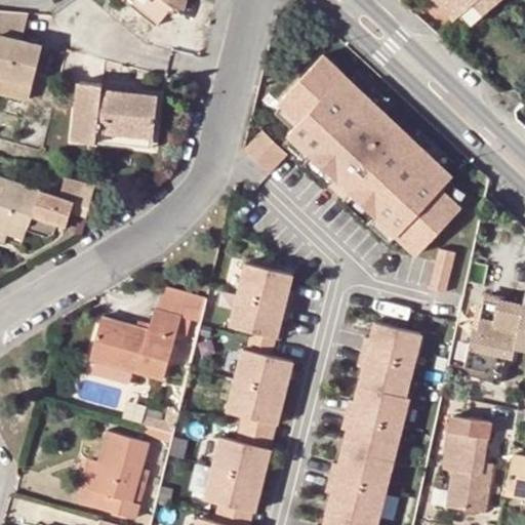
[(178,0),(124,0),(148,17),(161,0),(167,0),(177,5),(178,0)]
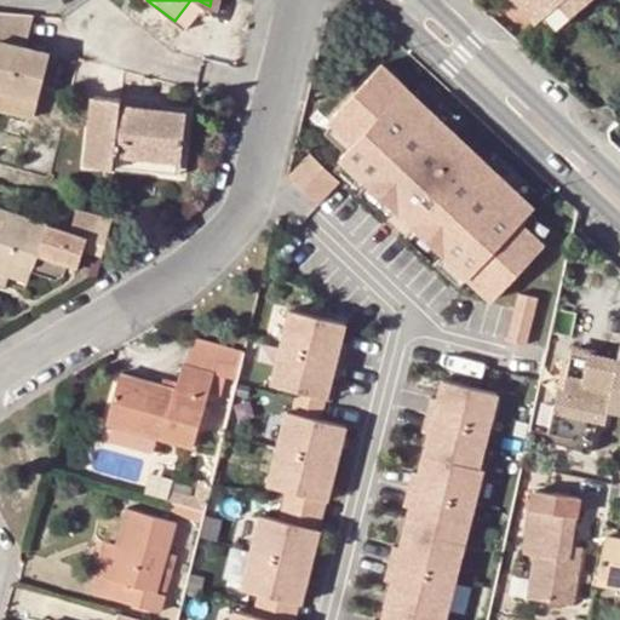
[(516,0),(537,22),(543,15),(557,29),(589,0),(516,0)]
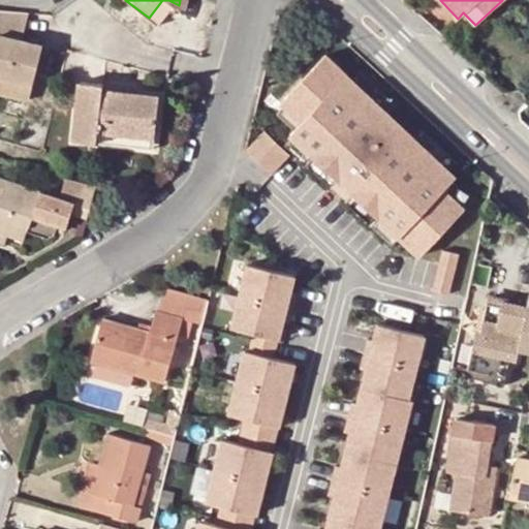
[(28,13),(0,10),(0,94),(28,102),(42,44),(22,39),(28,13)]
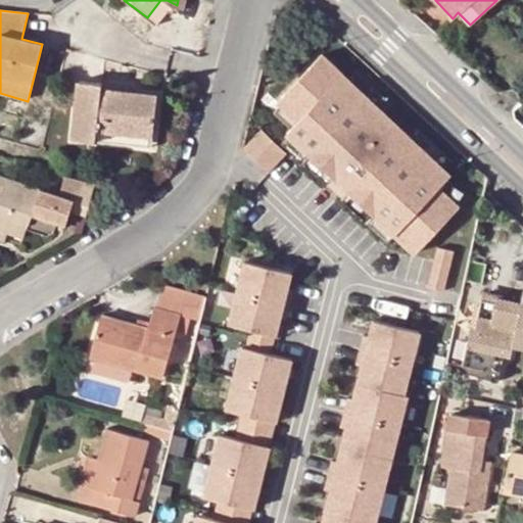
[(349,81),(323,56),(280,102),(283,105),(300,122),(292,131),(288,135),(314,158),(335,178),(329,184),(344,198),(349,193),(376,219),(417,256),(462,208),(459,206),(440,190),(448,182),(453,177),(446,171),(411,137),(385,114),(349,81)]
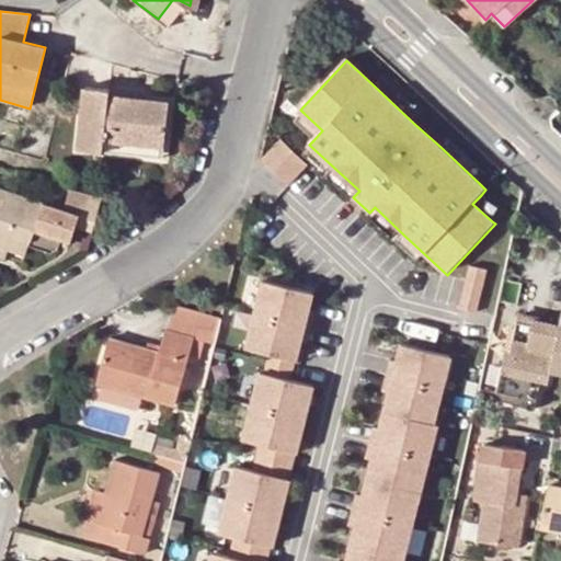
[(384,78),(375,87),(413,123),(420,114),(384,78)]
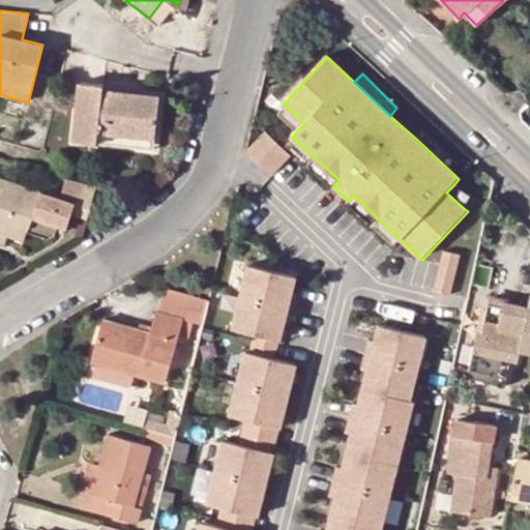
[(104,83),(79,80),(71,140),(97,143),(97,142),(98,130),(156,137),(159,94),(133,91),(104,88),(104,83)]
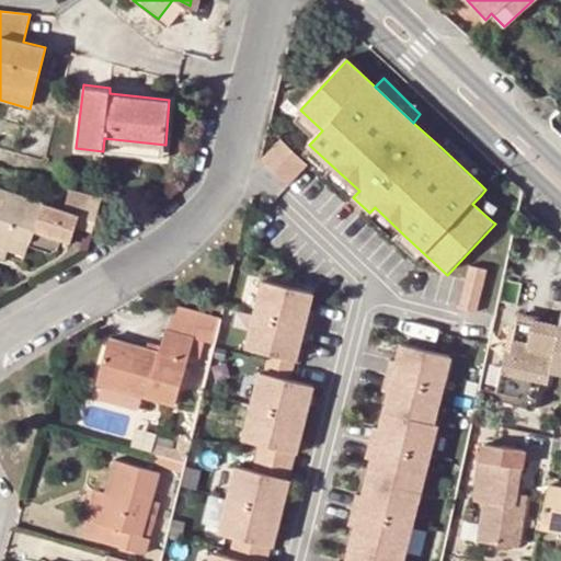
[(141,90),(111,87),(110,93),(140,96),(141,90)]
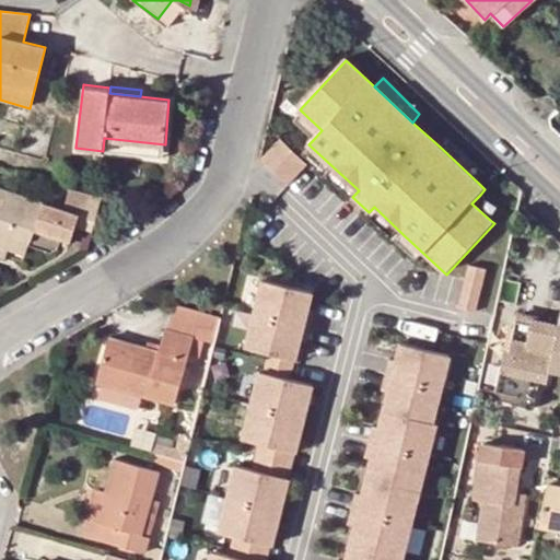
[(322,130),(303,113),(293,124),(313,140),(322,130)]
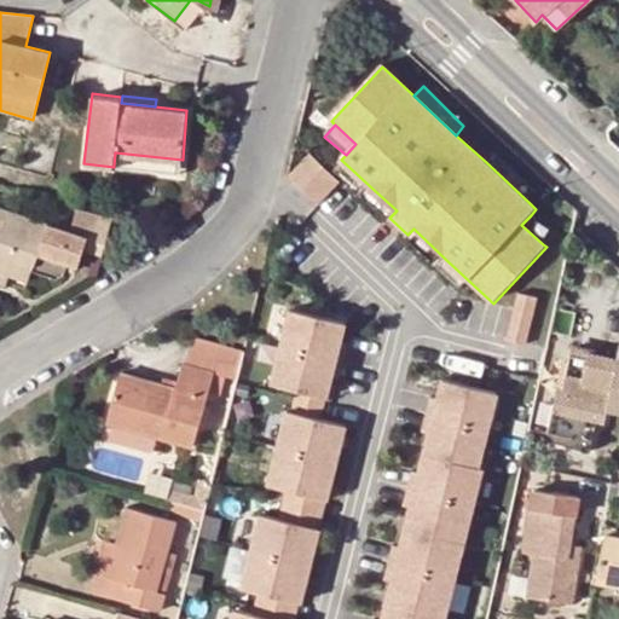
[(183,160),(115,152),(114,166),(181,172),(183,160)]
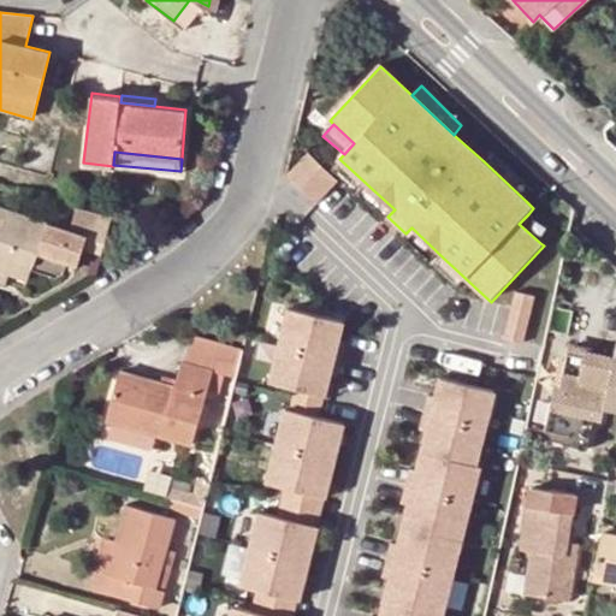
[(492,153),(484,161),(526,201),(534,194),(492,153)]
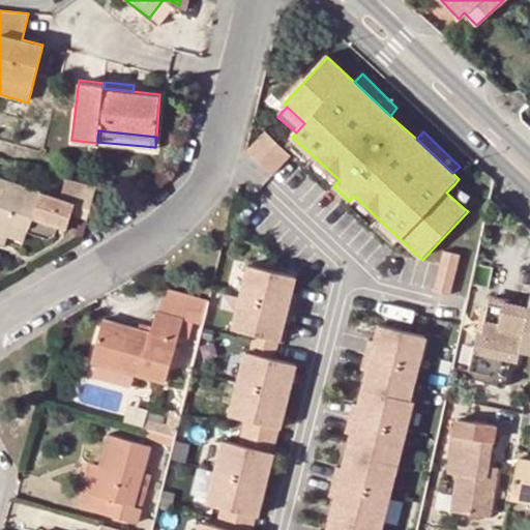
[(291,157),(265,134),(247,152),(273,176),(291,157)]
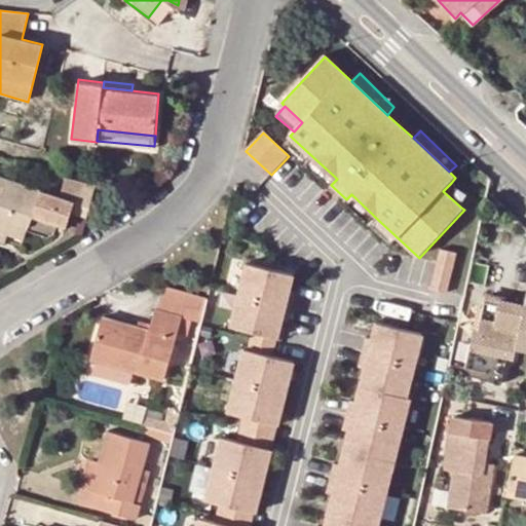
[(337,179),(315,159),(307,168),(328,187),(331,185),(337,179)]
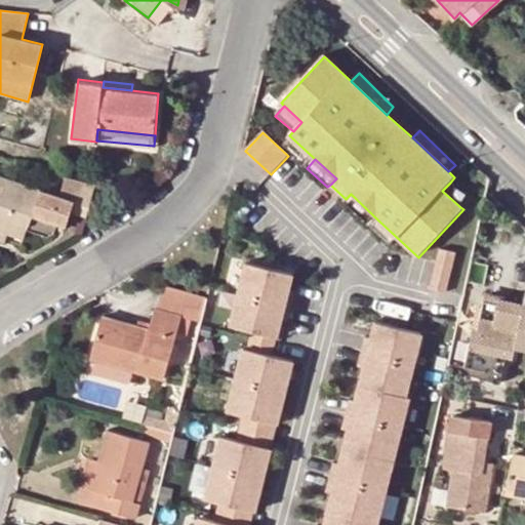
[(0,178),(0,233),(6,235),(24,241),(27,230),(48,236),(54,232),(57,226),(62,211),(70,213),(82,215),(87,214),(93,187),(65,178),(59,198),(0,178)]
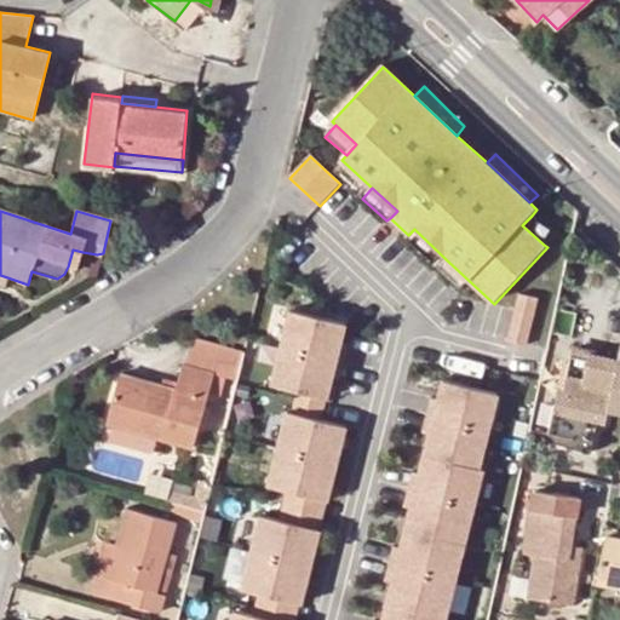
[(551,235),(532,216),(522,225),(544,245),(551,235)]
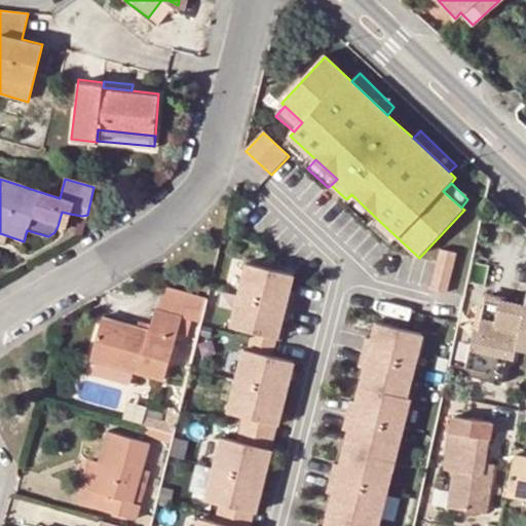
[(351,194),(346,199),(344,202),(371,227),(378,220),(351,194)]
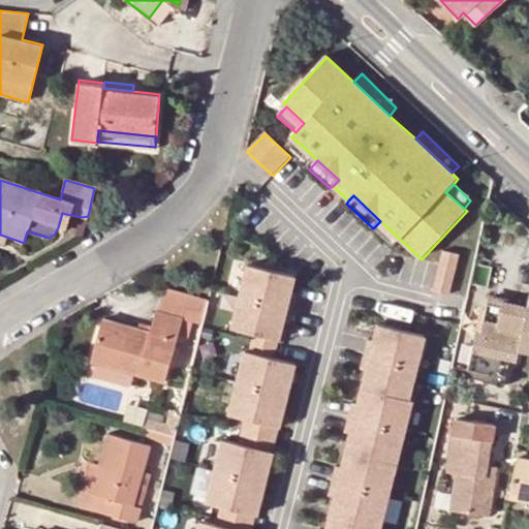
[(70,215),(62,213),(58,227),(66,229),(70,215)]
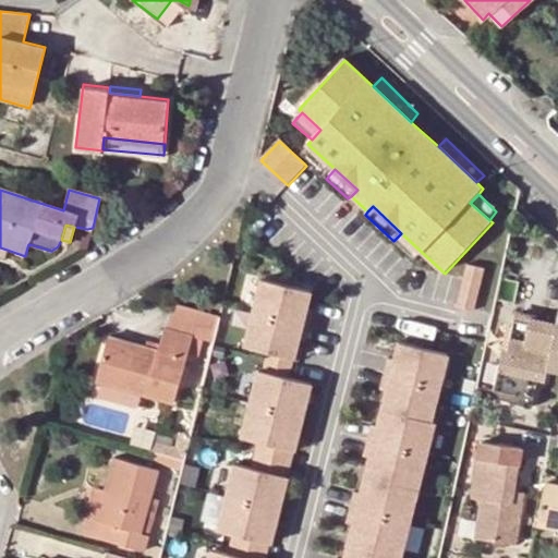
[(485,270),(468,266),(458,308),(475,313),(485,270)]
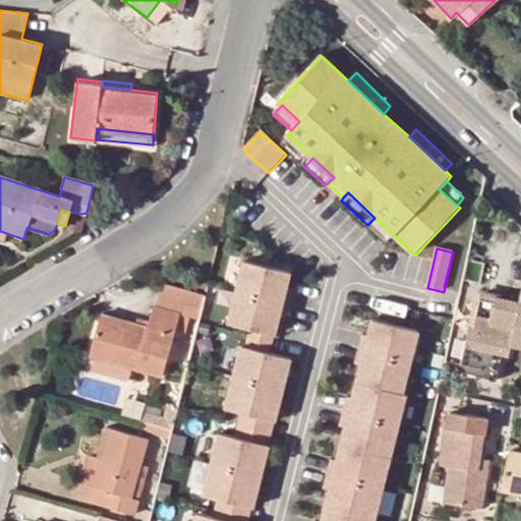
[(237,293),(289,305),(292,291),(287,289),(291,273),(245,262),(237,293)]
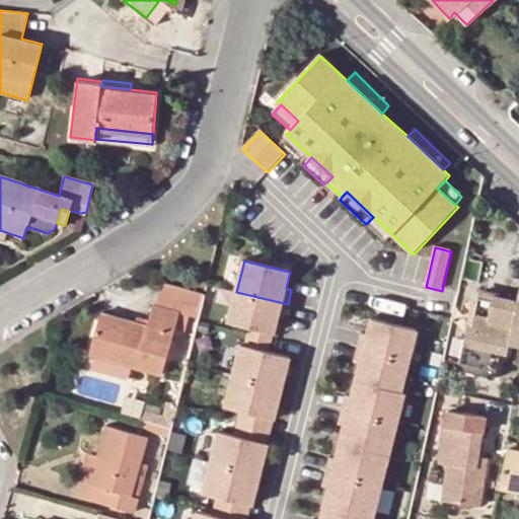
[(157,284),(148,319),(147,325),(135,322),(100,313),(89,355),(93,356),(132,366),(161,374),(178,312),(179,309),(200,314),(204,296),(157,284)]
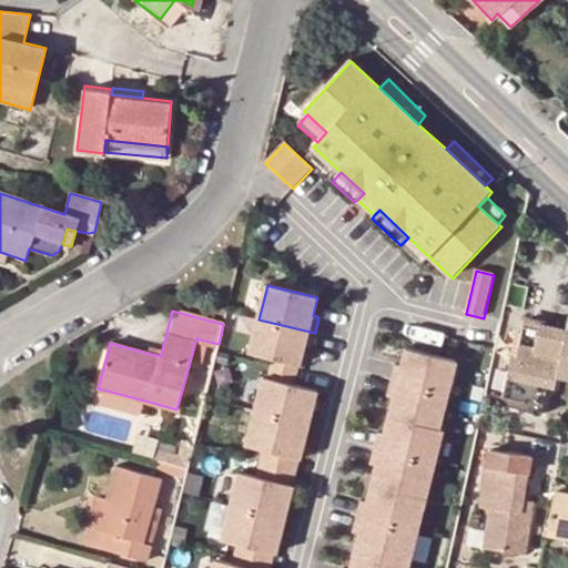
[(259,320),(250,358),(272,364),(298,371),(304,347),(311,348),(315,333),(259,320)]
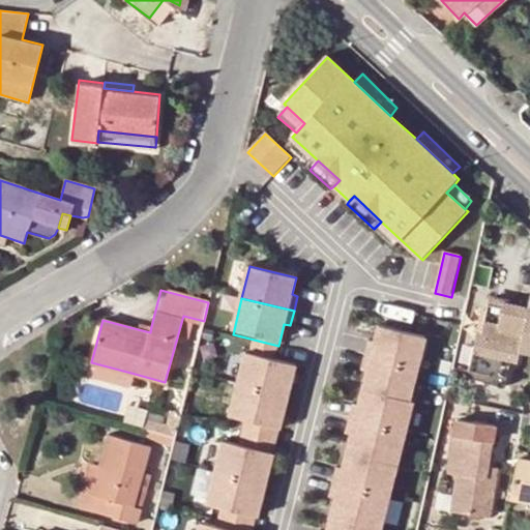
[(520,351),(529,352),(529,298),(528,307),(488,300),(481,334),(477,333),(469,372),(466,383),(488,388),(487,396),(502,399),(508,370),(516,371),(520,351)]
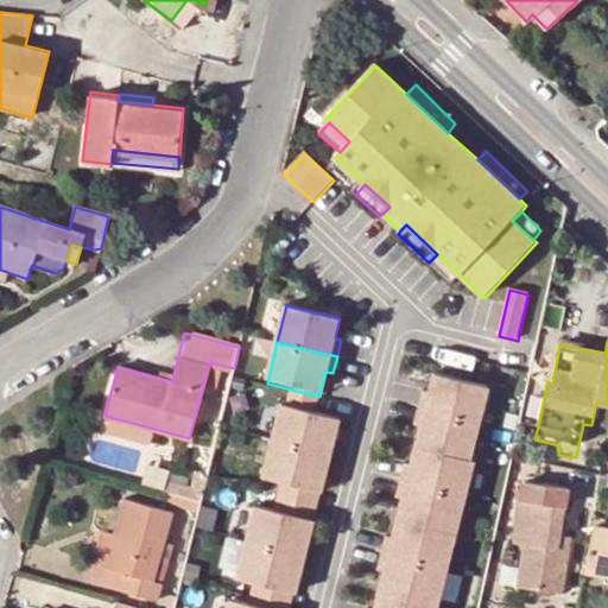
[(222,371),(209,367),(204,385),(216,388),(222,371)]
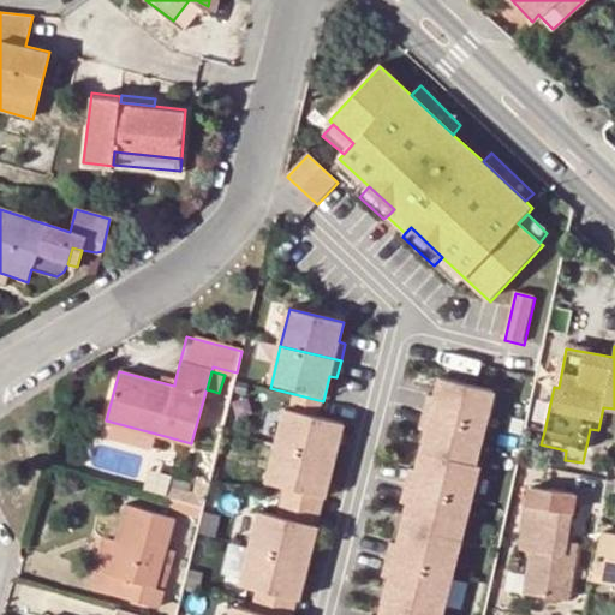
[(175,378),(162,375),(160,382),(174,386),(175,378)]
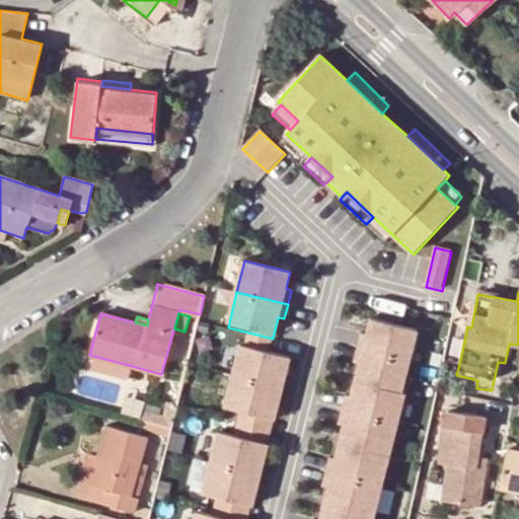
[(361,335),(358,349),(408,361),(416,330),(371,318),(366,336),(361,335)]
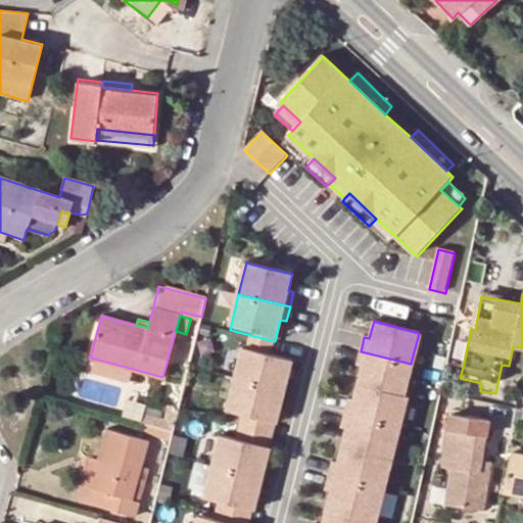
[(275,341),(250,335),(247,348),(272,354),(275,341)]
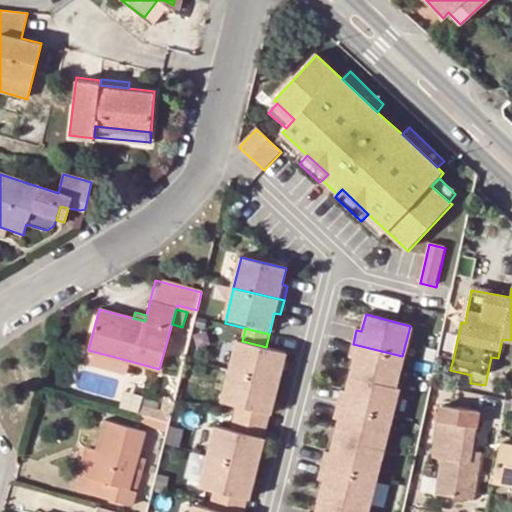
[(242,341),(236,340),(229,371),(278,383),(286,352),(266,347),(242,341)]
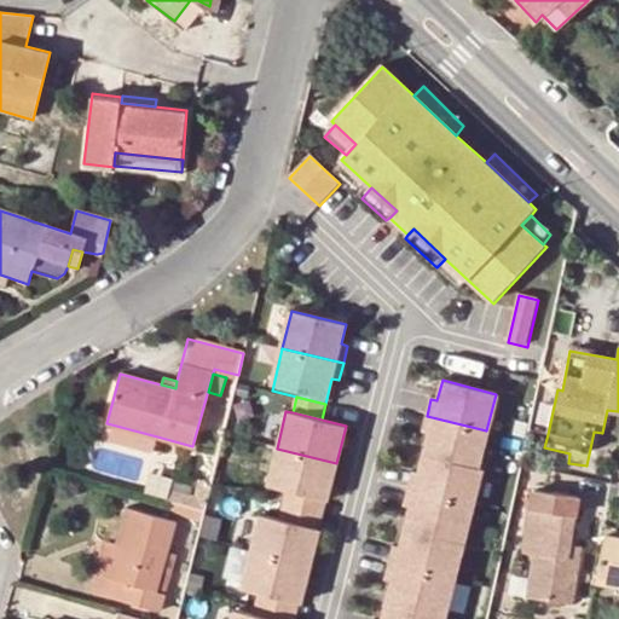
[(423,453),(478,467),(486,431),(427,416),(422,433),(429,434),(423,453)]
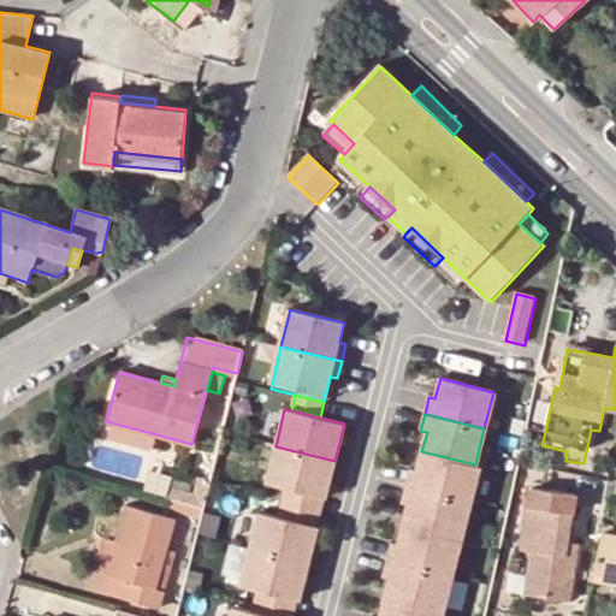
[(157,434),(111,422),(106,438),(150,451),(157,434)]
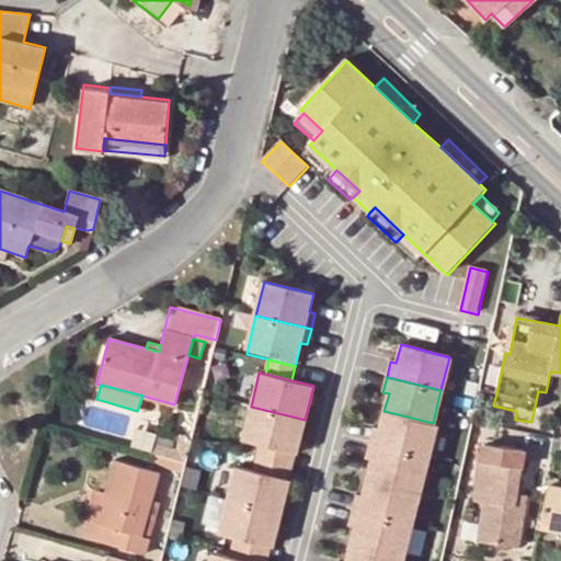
[(305,420),(251,407),(242,439),(261,444),(297,453),(305,420)]
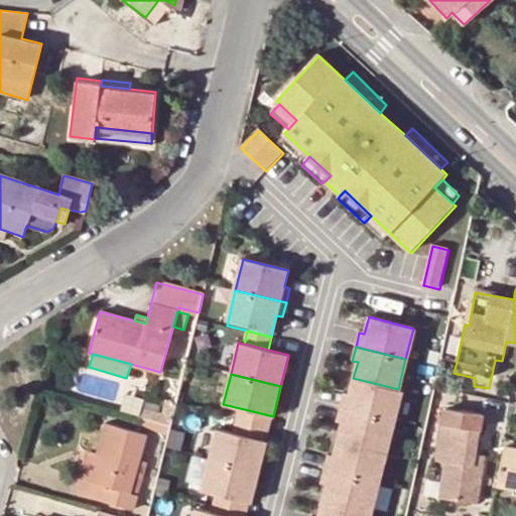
[(344,394),(340,408),(390,420),(398,389),(353,378),(349,395),(344,394)]
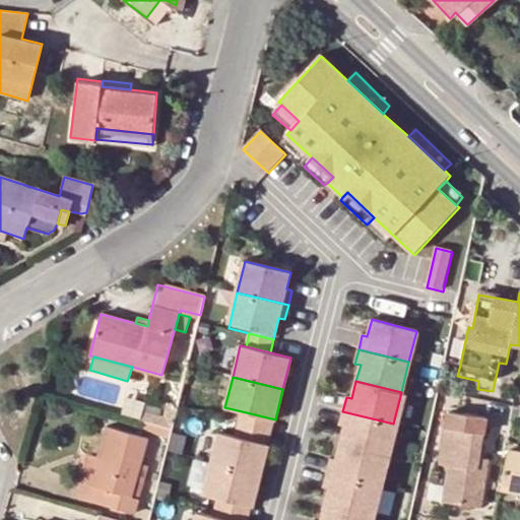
[(177,404),(167,402),(163,415),(141,409),(139,420),(172,429),(176,412),(177,404)]
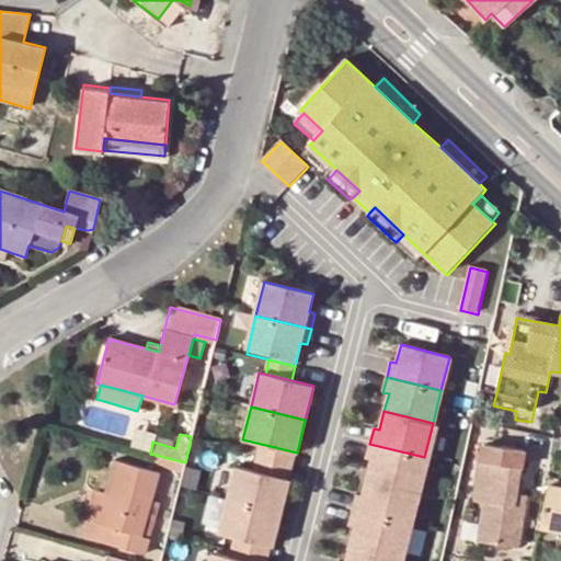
[(297,453),(261,444),(256,457),(294,467),(297,453)]
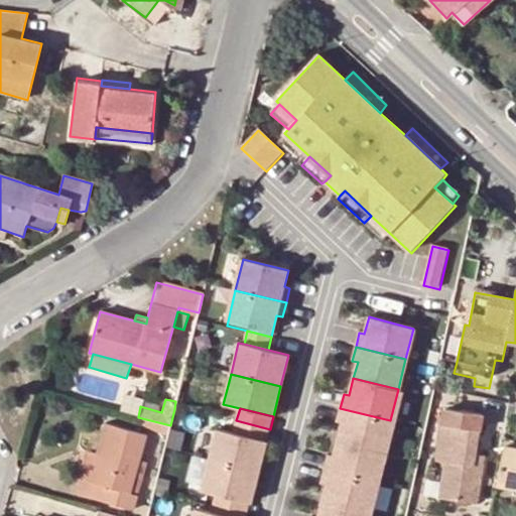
[(338,440),(383,452),(390,420),(340,408),(337,422),(342,423),(338,440)]
